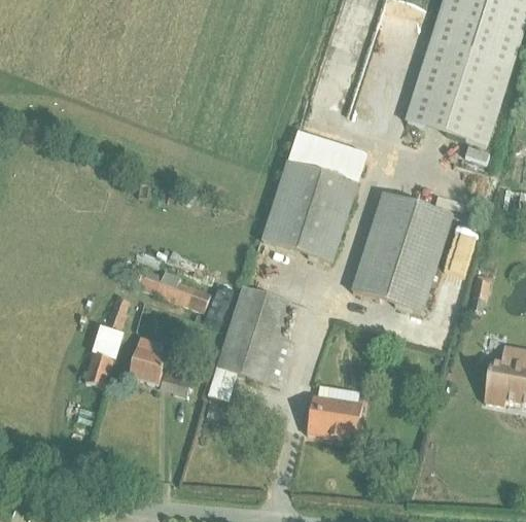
[(443,0),(405,122),(487,148),(525,24),(525,0),(443,0)]
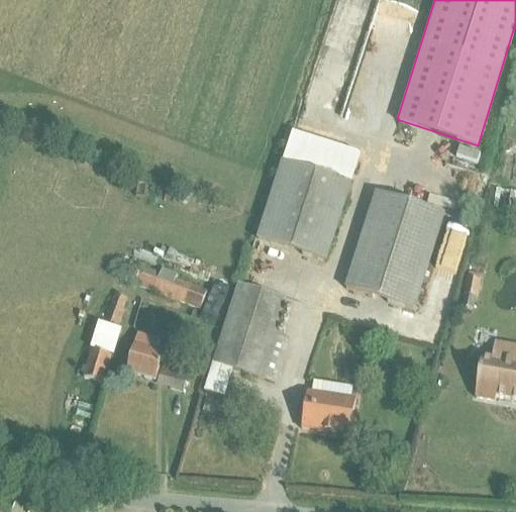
[(280,159),(256,236),(326,260),(359,152),(356,150),(292,129),(282,160),(280,159)]
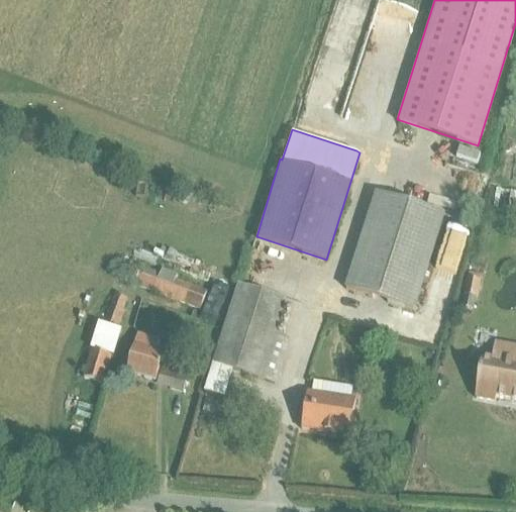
[(453,143),(450,154),(472,160),(475,149),(453,143)]
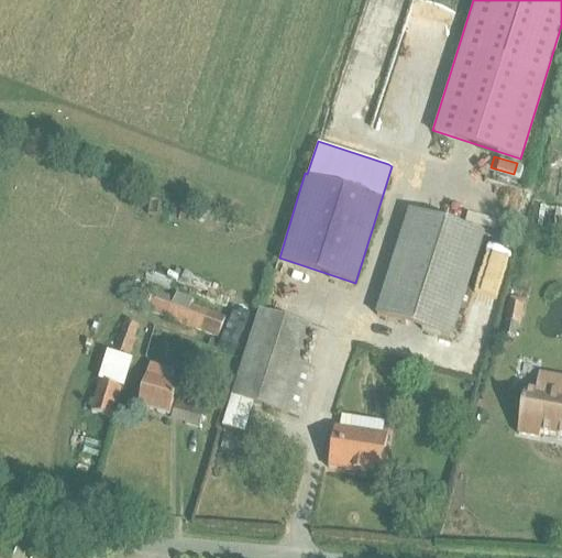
[(561,205),(539,201),(535,223),(561,228),(561,205)]
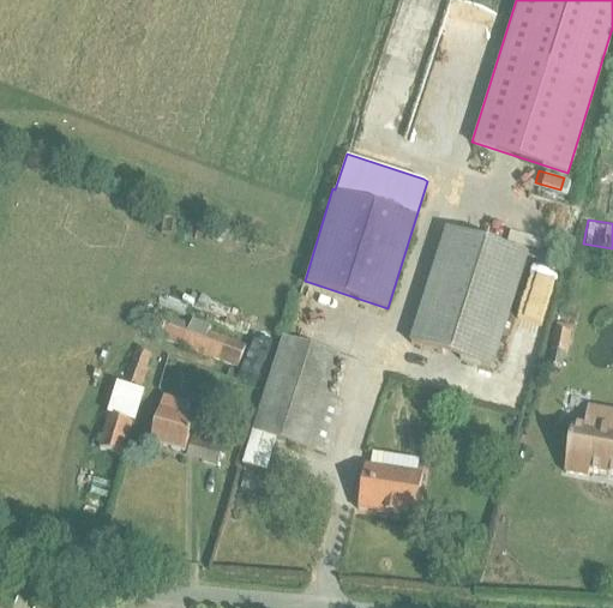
[(445,226),(409,339),(492,366),(528,252),(445,226)]
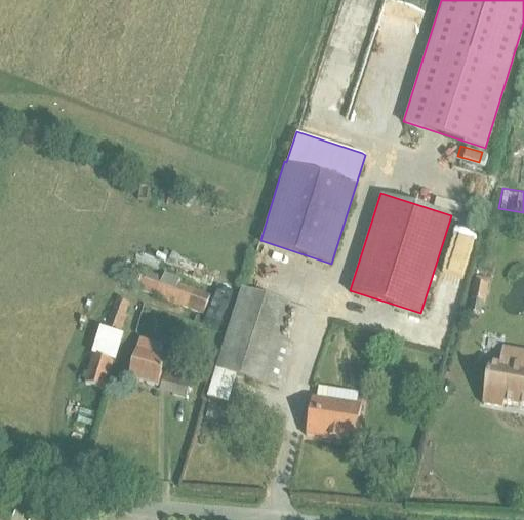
[(143,268),(135,286),(202,312),(210,293),(177,280),(179,276),(164,270),(162,275),(143,268)]
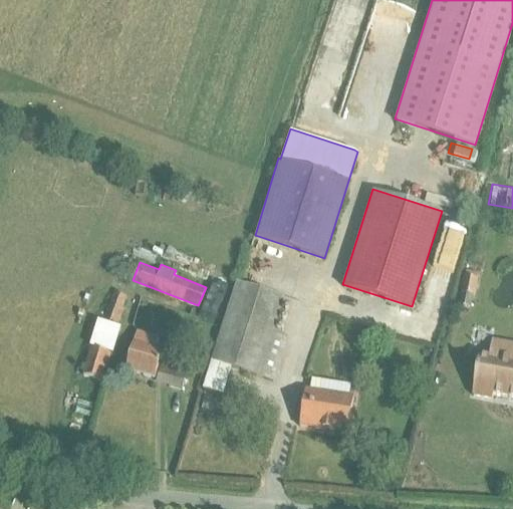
[(465,267),(459,301),(470,303),(472,291),(475,292),(478,275),(476,275),(477,269),(465,267)]
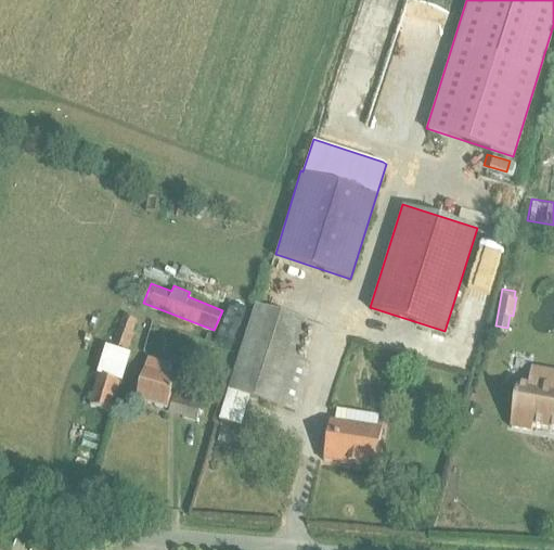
[(255,302),(218,417),(240,423),(249,394),(296,409),(310,362),(294,357),(307,319),(255,302)]
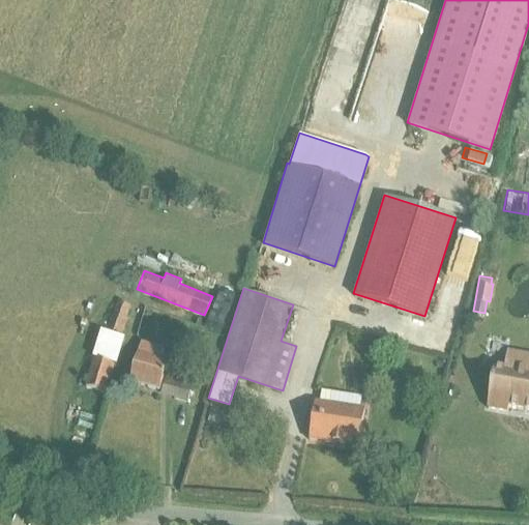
[(107,327),(120,333),(131,303),(117,298),(107,327)]
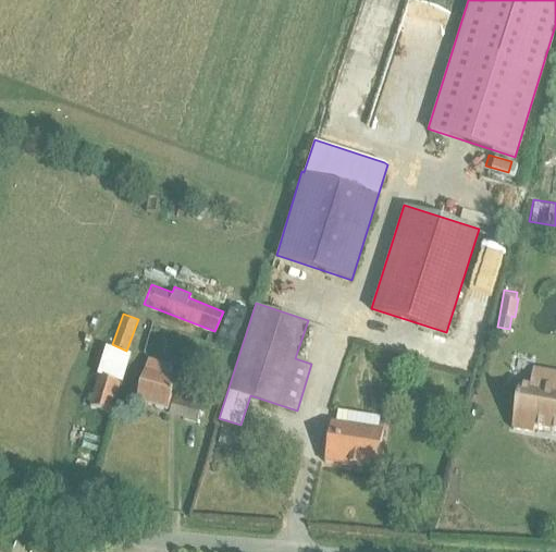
[(126,351),(112,344),(104,343),(96,371),(122,380),(131,351),(126,351)]
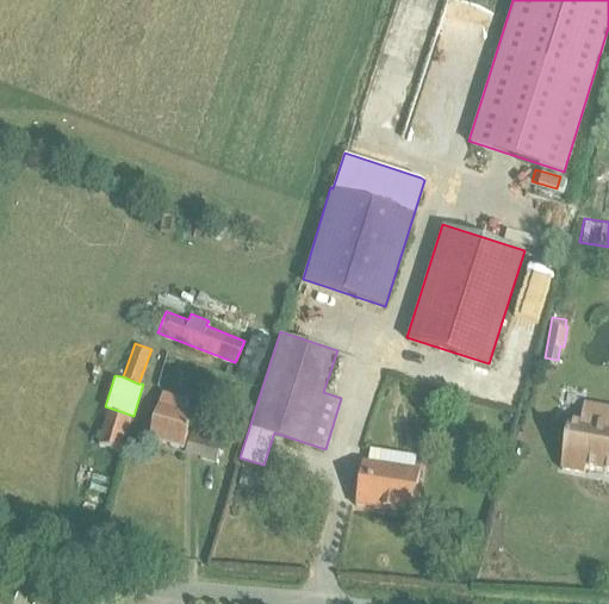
[(162,390),(149,436),(184,446),(197,399),(162,390)]
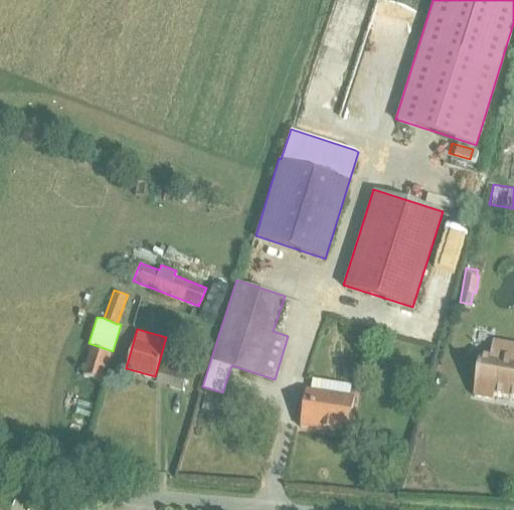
[(481,355),(474,392),(492,395),(493,391),(513,394),(513,342),(494,340),(491,357),(481,355)]
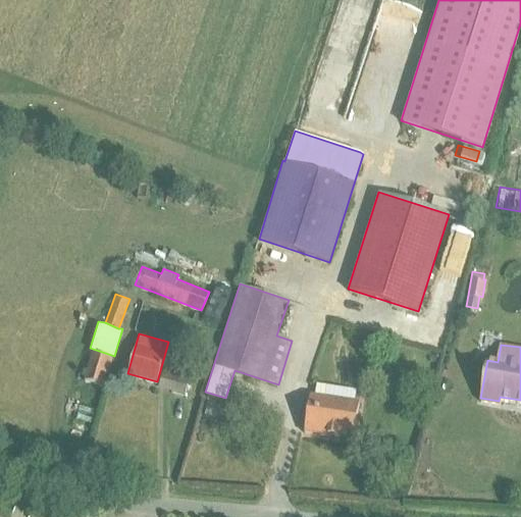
[(93,351),(85,378),(104,384),(112,357),(93,351)]
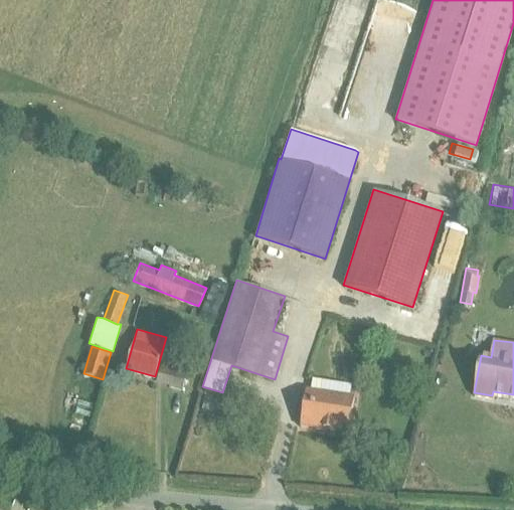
[(160,364),(156,380),(179,387),(184,371),(160,364)]
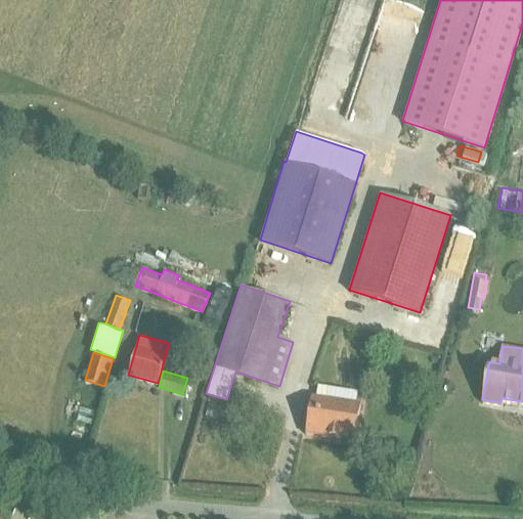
[(84,379),(81,389),(101,395),(104,386),(84,379)]
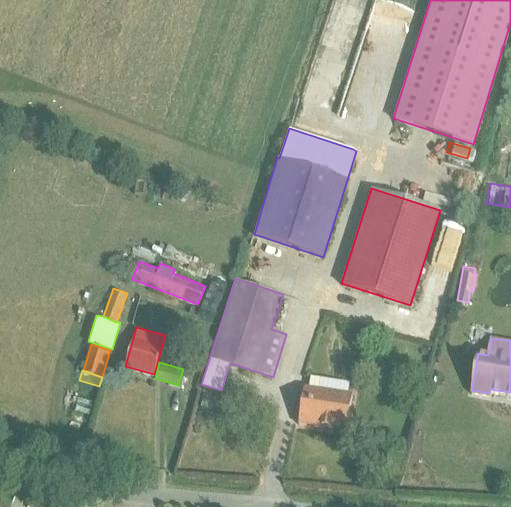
[(304,384),(298,421),(346,428),(352,392),(347,391),(349,380),(310,374),(308,385),(304,384)]
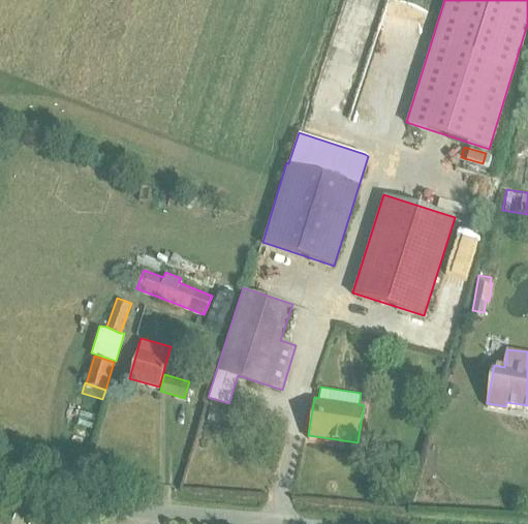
[(105,408),(104,424),(117,425),(118,409),(105,408)]
